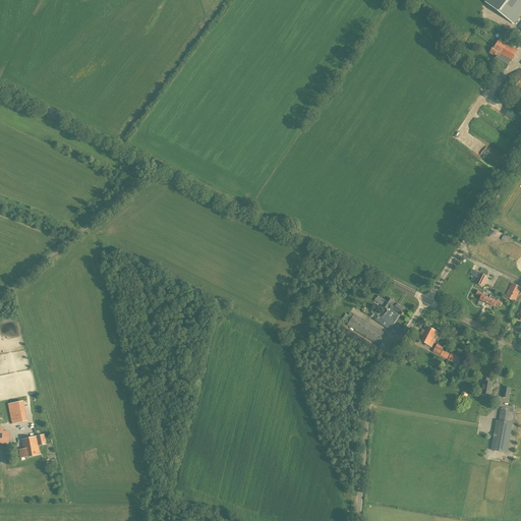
[(520,0),(486,0),(485,2),(514,24),(520,14),(520,0)]
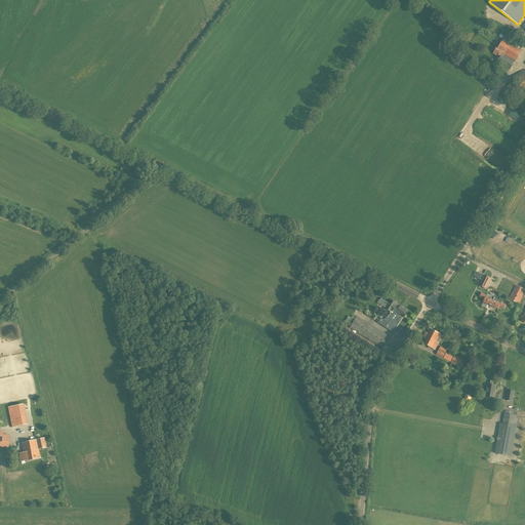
[(493,53),(499,57),(496,63),(503,67),(510,71),(524,47),(519,44),(517,47),(512,44),(512,43),(505,38),(497,49),(496,48),(493,53)]
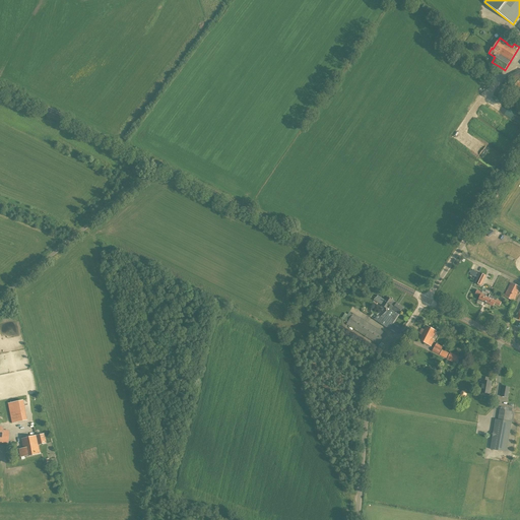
[(513,78),(519,75),(519,70),(511,73),(513,78)]
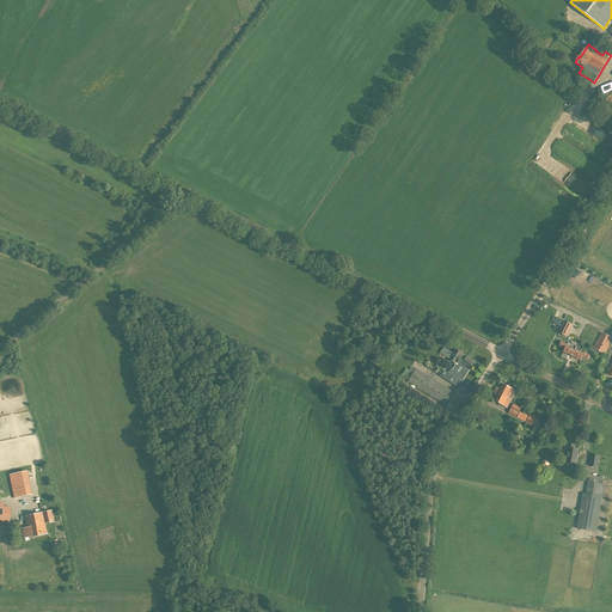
[(571,324),(564,320),(558,332),(565,337),(567,335),(569,329),(571,324)]
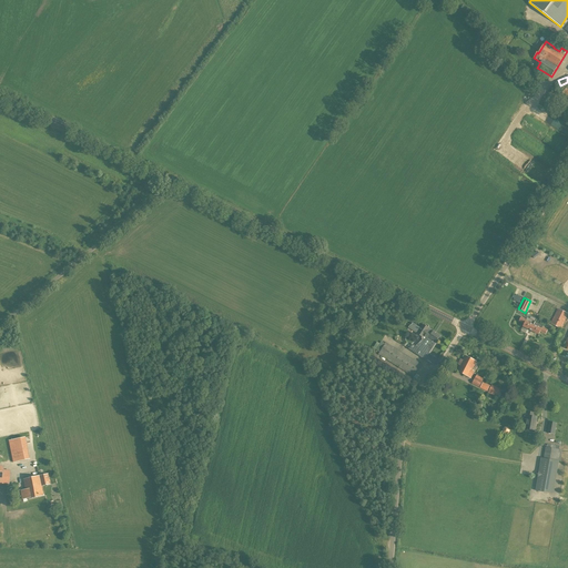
[(561,330),(563,326),(567,314),(567,313),(558,308),(550,324),(561,330)]
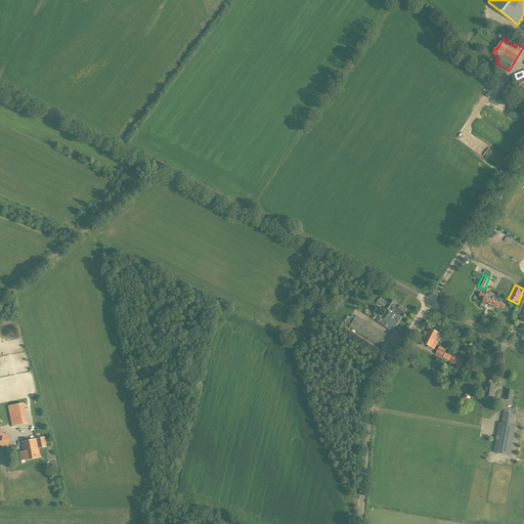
[(489,305),(493,297),(486,294),(486,295),(481,293),(479,297),(484,299),(482,302),(489,305)]
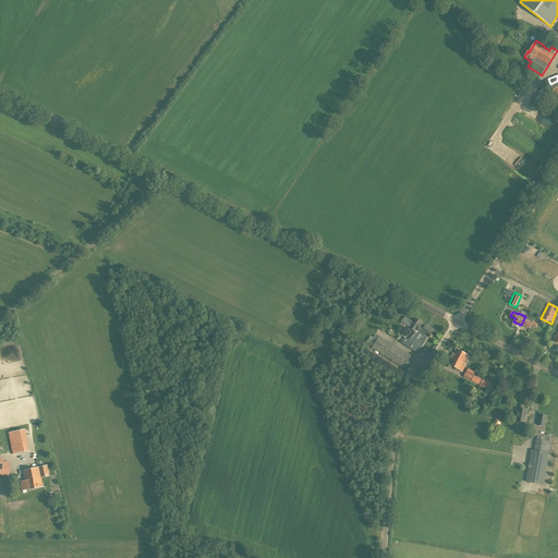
[(402,322),(410,327),(414,322),(405,316),(402,322)]
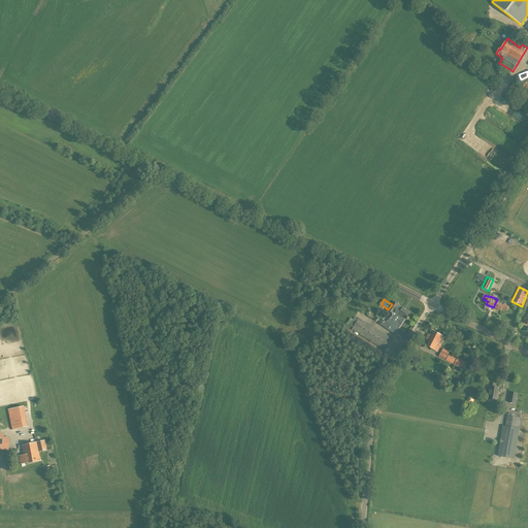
[(497,299),(493,307),(501,311),(502,308),(506,310),(508,306),(504,304),(504,303),(497,299)]
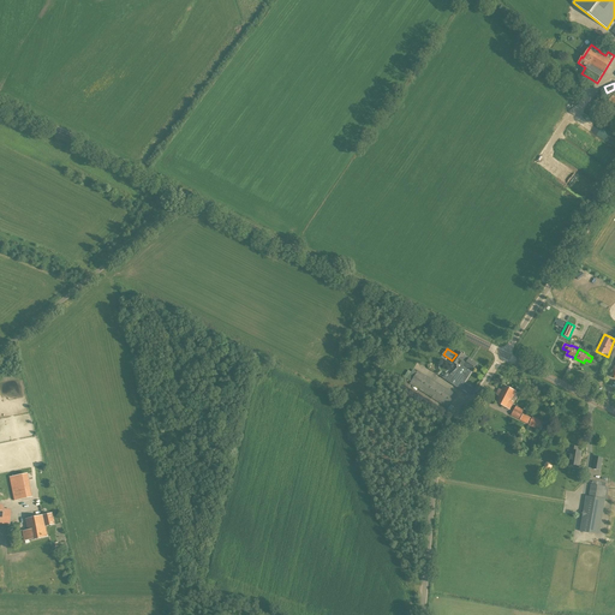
[(466,363),(469,358),(466,357),(466,358),(464,357),(465,356),(464,354),(464,353),(464,352),(461,351),(460,351),(459,352),(458,351),(452,362),(457,365),(457,366),(457,368),(458,368),(451,375),(447,372),(442,377),(451,383),(463,366),(461,365),(464,363),(465,364),(466,362),(466,363)]
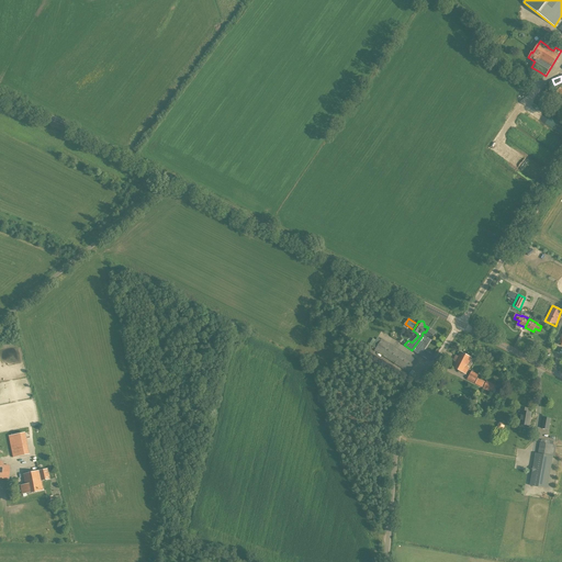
[(422,334),(423,335),(426,337),(426,338),(429,340),(430,340),(431,339),(436,332),(428,327),(426,332),(426,330),(425,333),(424,332),(422,334)]
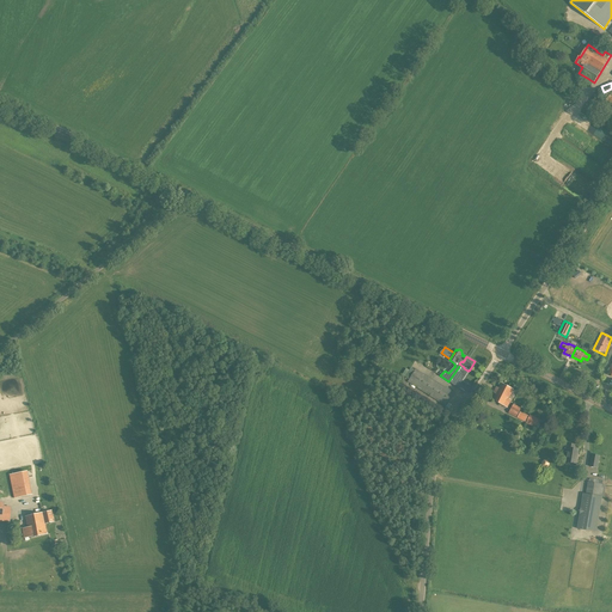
[(423,373),(416,368),(408,383),(446,407),(454,393),(424,373),(423,373)]
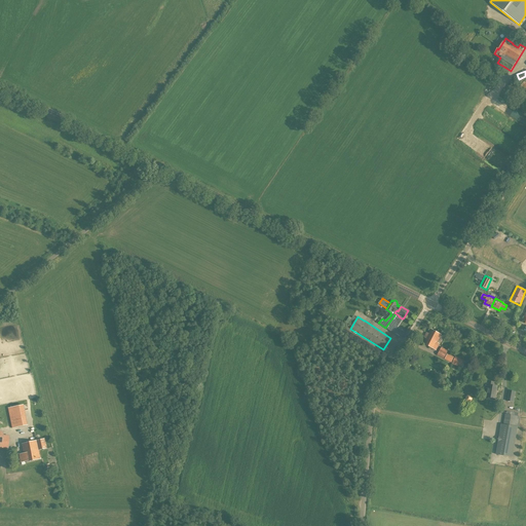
[(436,350),(439,344),(437,343),(441,335),(430,330),(423,343),(436,350)]
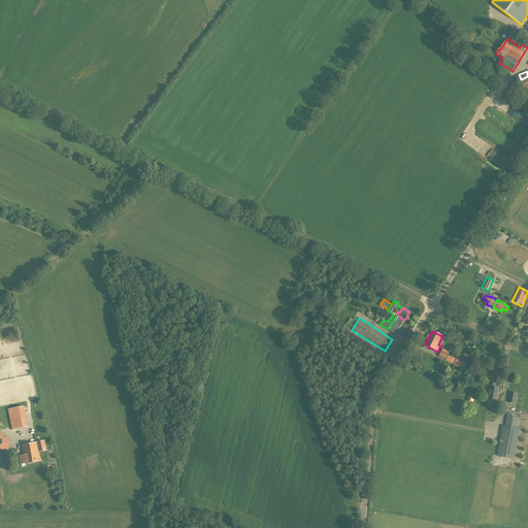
[(446,360),(450,352),(442,349),(438,357),(446,360)]
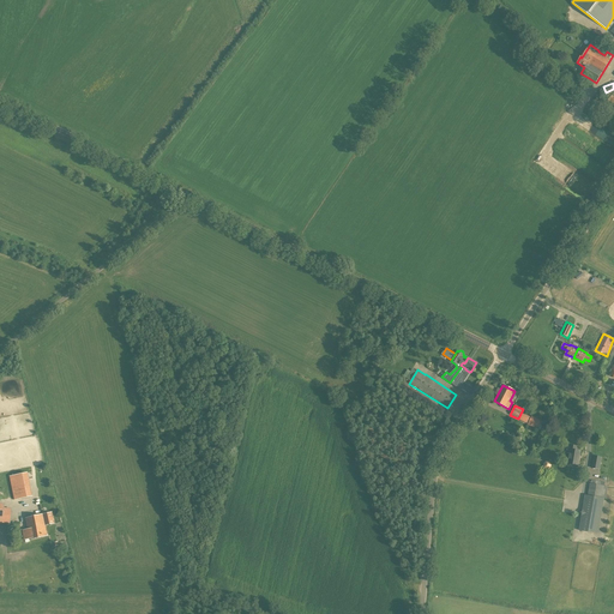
[(527,423),(530,416),(522,413),(519,420),(527,423)]
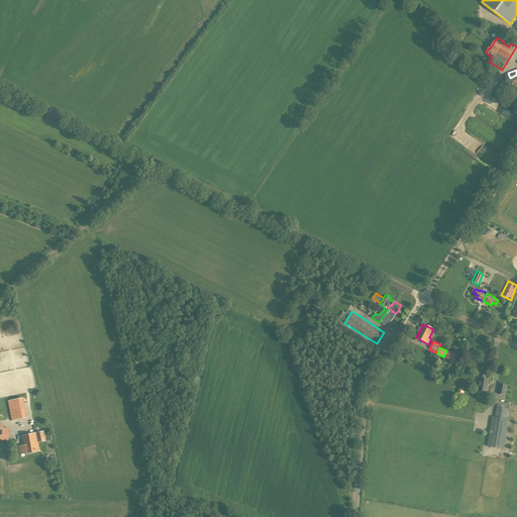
[(456,364),(459,357),(456,355),(456,354),(447,350),(444,357),(453,363),(453,362),(456,364)]
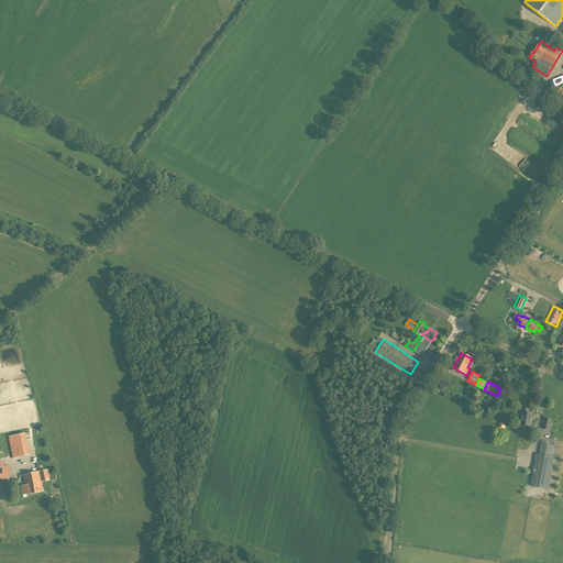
[(530,427),(531,422),(532,414),(528,414),(529,409),(523,408),(520,426),(530,427)]
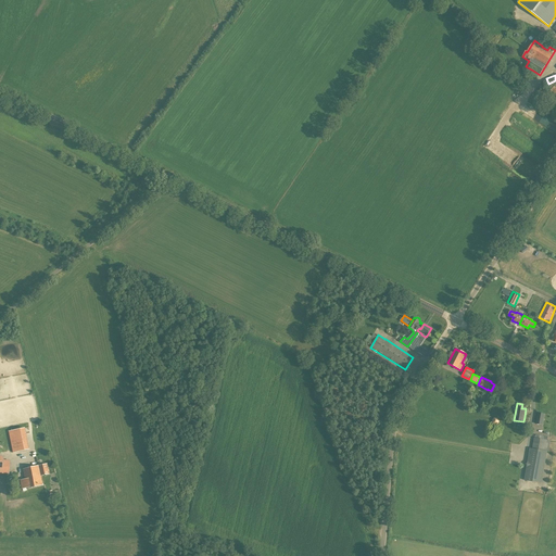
[(543,426),(544,417),(545,414),(538,413),(535,425),(543,426)]
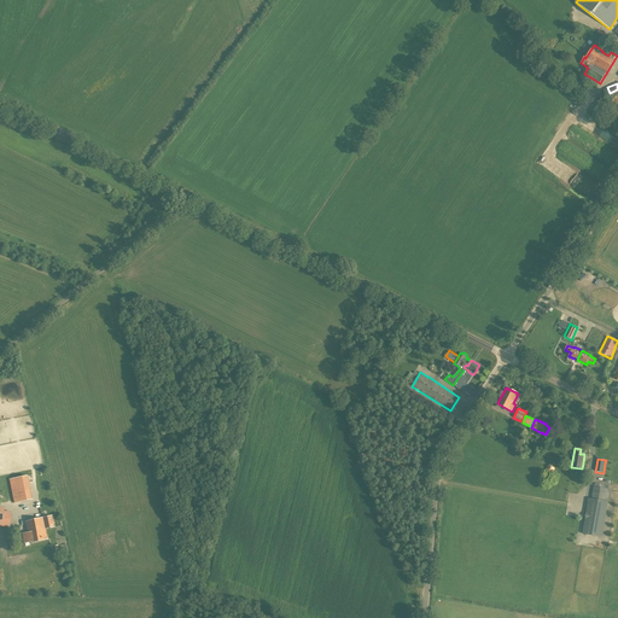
[(16,502),(33,500),(28,476),(11,479),(16,502)]
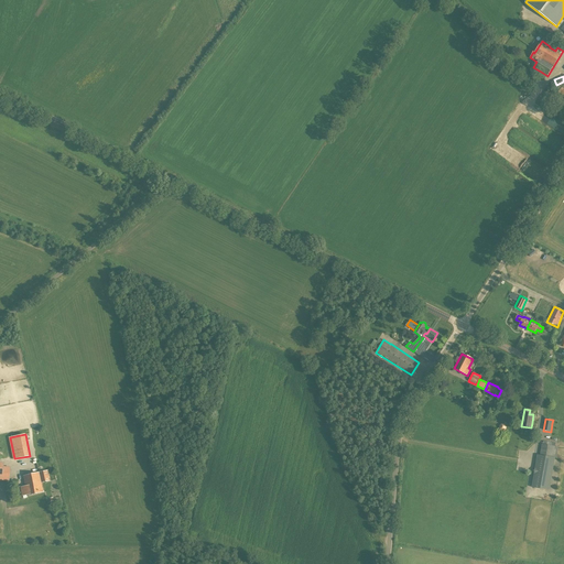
[(555,446),(555,443),(543,441),(542,444),(540,455),(537,455),(531,487),(549,490),(555,457),(556,458),(559,447),(555,446)]
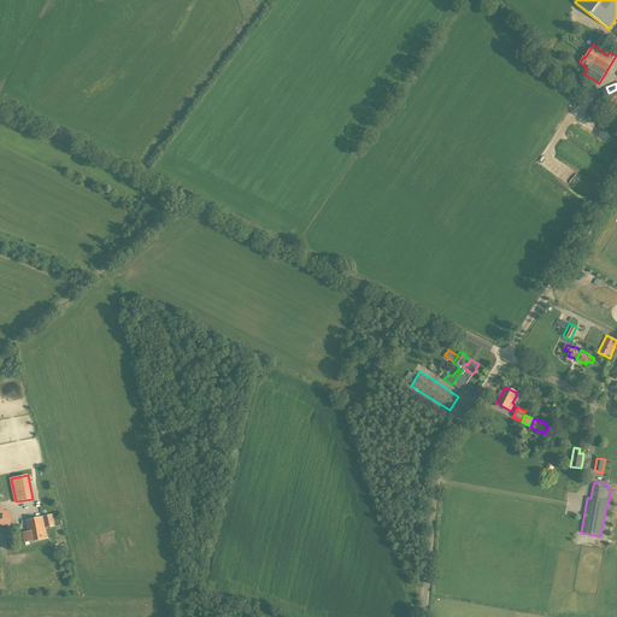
[(4,512),(4,509),(0,509),(0,527),(10,528),(11,513),(4,512)]
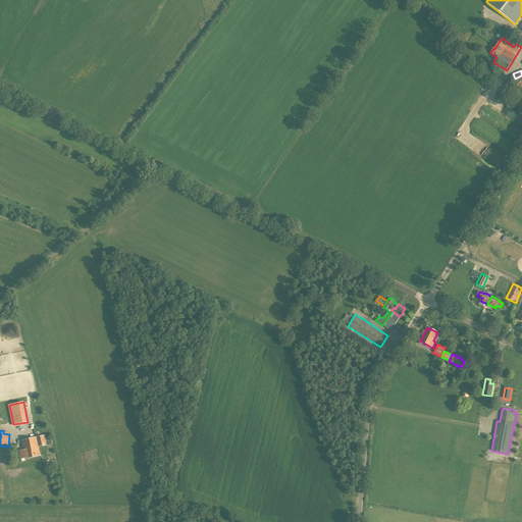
[(25,458),(40,456),(38,447),(46,446),(44,435),(21,440),(25,458)]
